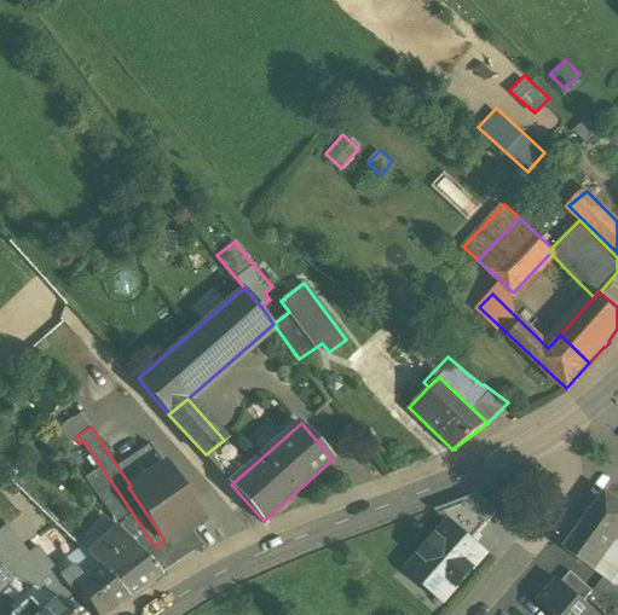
[(249,469),(224,440),(206,454),(231,485),(249,469)]
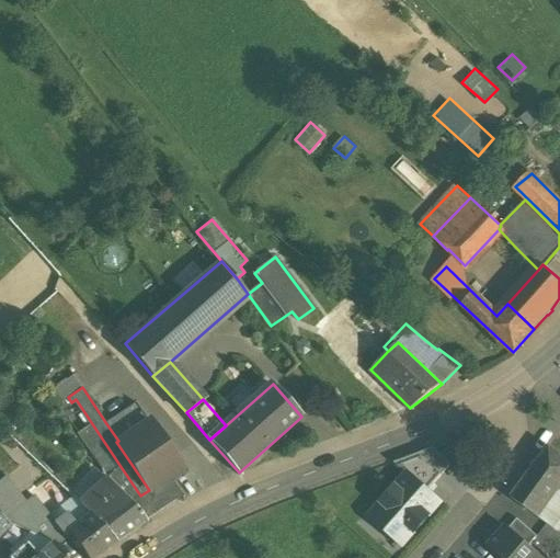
[(136,401),(105,422),(118,441),(147,420),(136,401)]
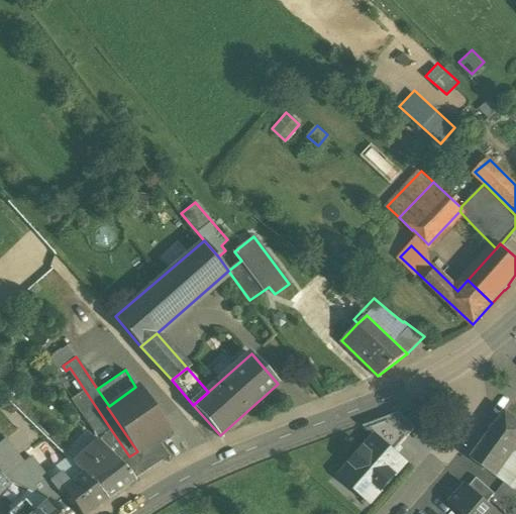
[(167,431),(135,387),(109,406),(107,407),(137,451),(156,438),(167,431)]
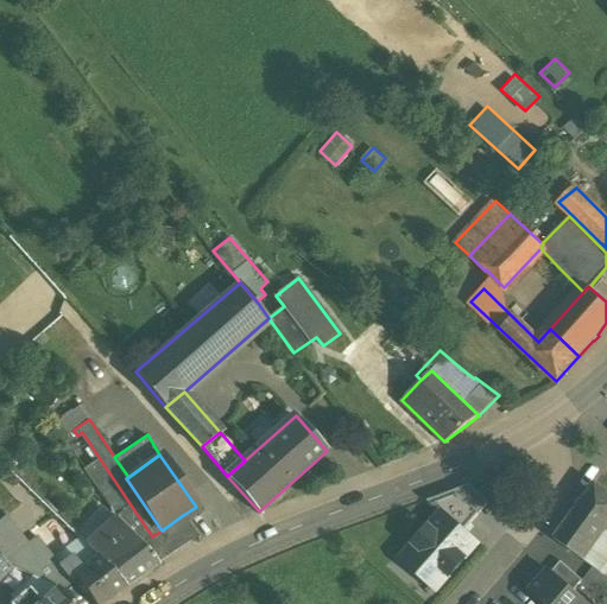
[(606,488),(595,481),(555,536),(583,558),(606,527),(606,488)]
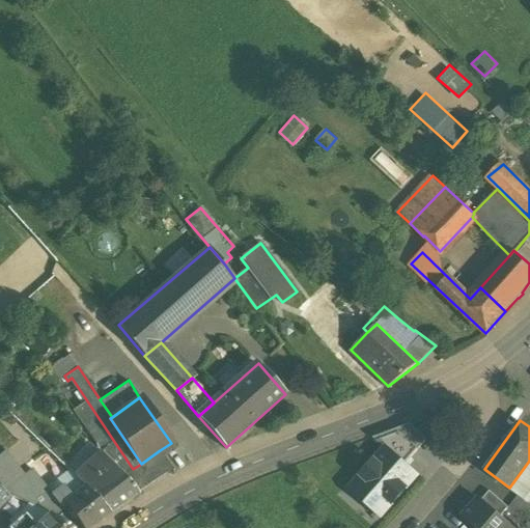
[(411,423),(375,436),(386,445),(406,462),(428,438),(411,423)]
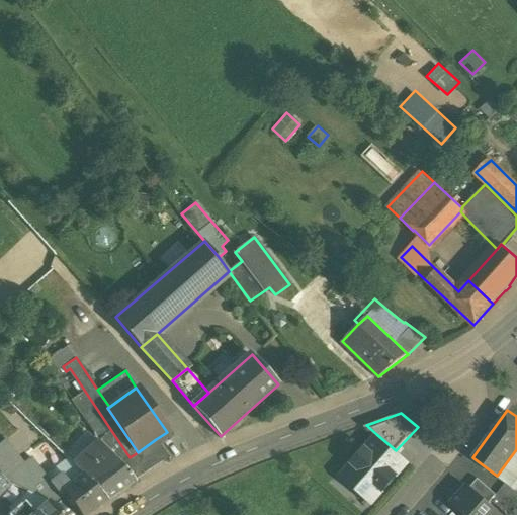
[(138,452),(130,457),(110,429),(98,440),(113,455),(112,456),(134,480),(135,479),(159,461),(154,454),(162,448),(156,439),(138,452)]
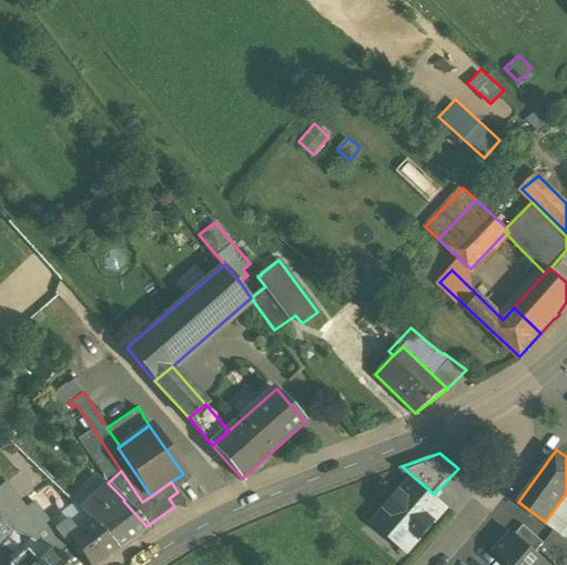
[(372,522),(408,554),(449,508),(434,494),(413,476),(372,522)]
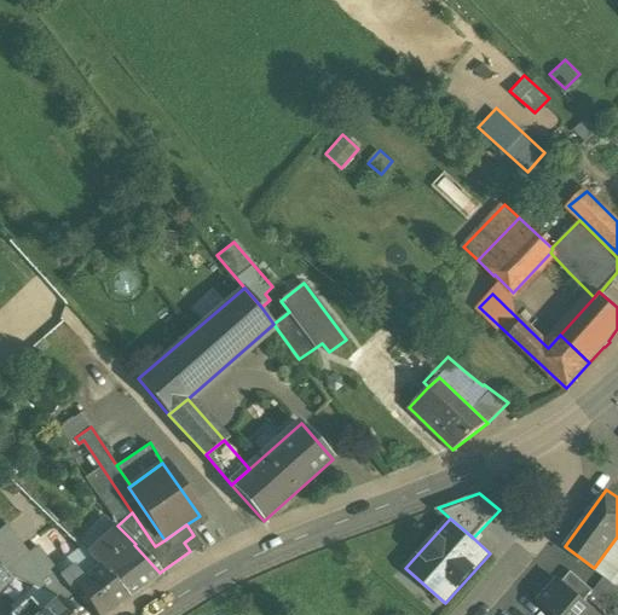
[(116,524),(88,552),(99,564),(131,596),(142,590),(148,586),(146,585),(163,574),(161,572),(160,573),(134,545),(136,544),(117,526),(116,524)]
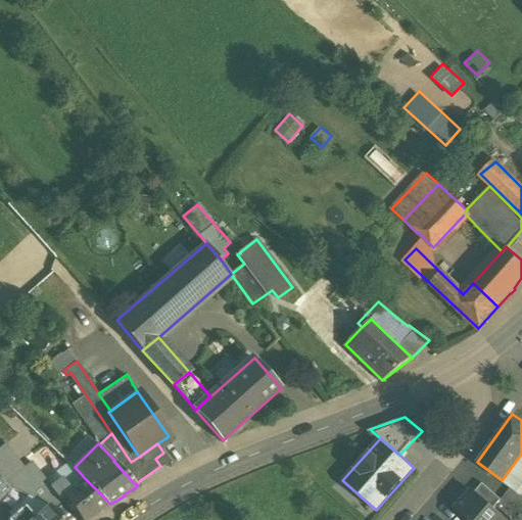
[(5,450),(0,454),(0,475),(3,479),(18,467),(5,450)]
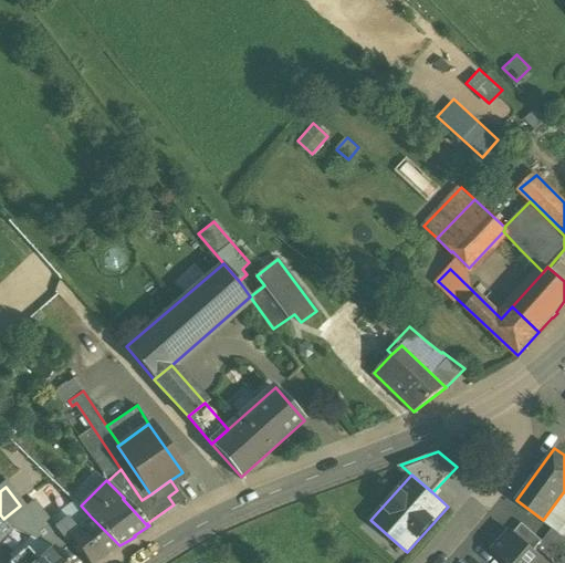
[(564,491),(543,520),(560,532),(564,525),(564,491)]
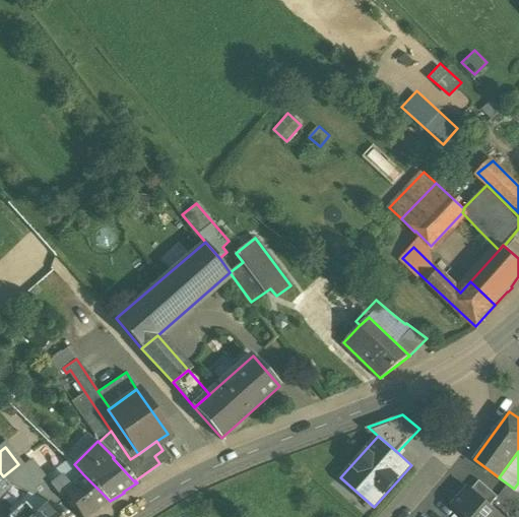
[(34,458),(6,479),(7,480),(12,483),(22,488),(44,471),(34,458)]
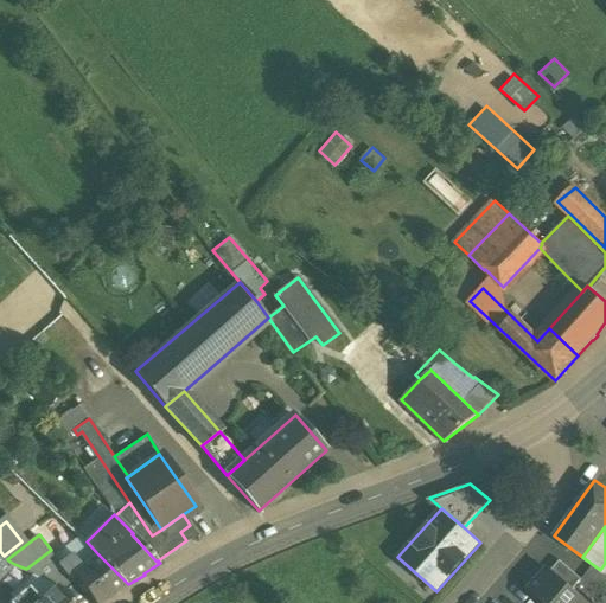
[(51,550),(26,569),(59,585),(62,589),(72,581),(59,565),(62,564),(51,550)]
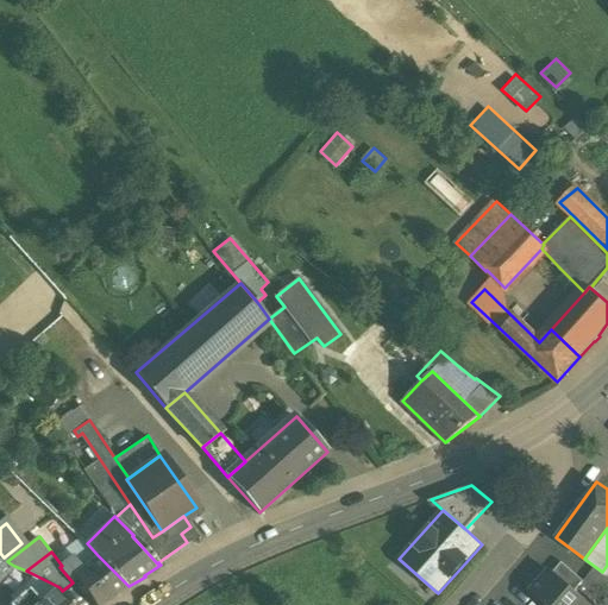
[(62,566),(60,567),(73,583),(77,580),(73,574),(83,566),(75,555),(62,566)]
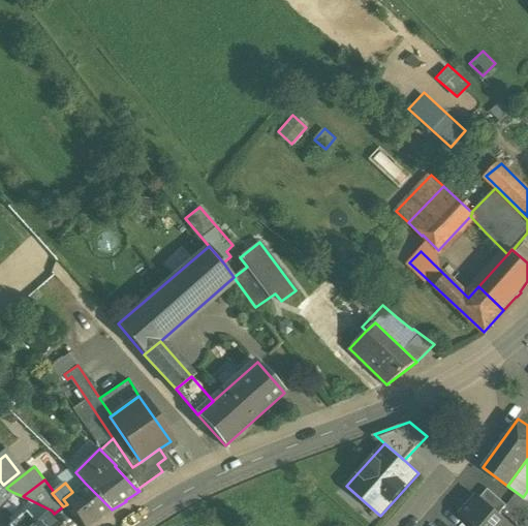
[(72,492),(63,499),(67,504),(84,525),(89,525),(112,509),(85,483),(72,492)]
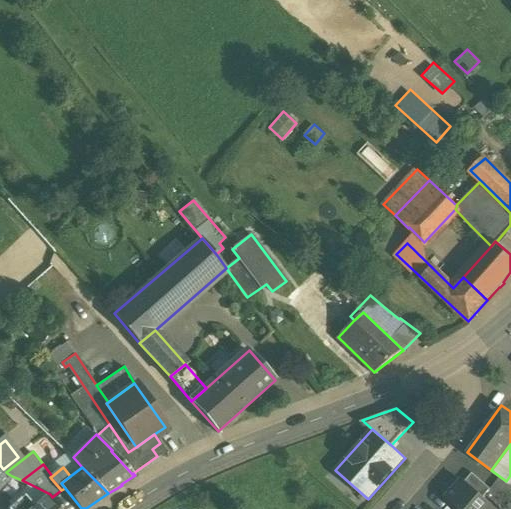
[(491,488),(473,472),(465,481),(483,497),(491,488)]
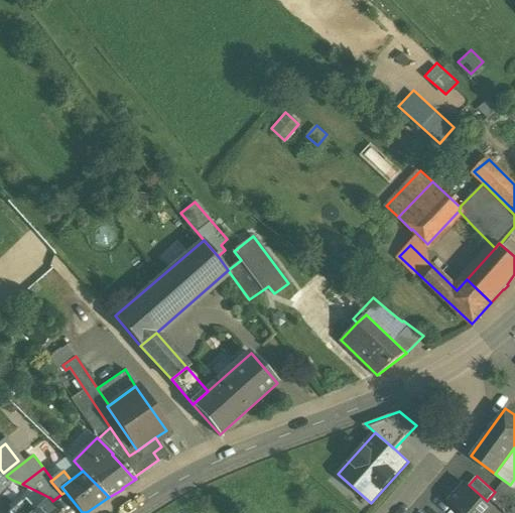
[(7,477),(1,483),(4,487),(12,480),(7,477)]
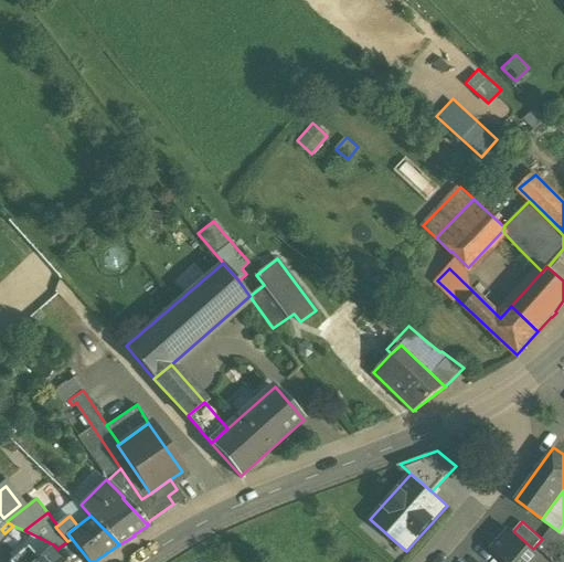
[(513,531),(511,529),(493,549),(507,561),(549,561),(533,549),(513,531)]
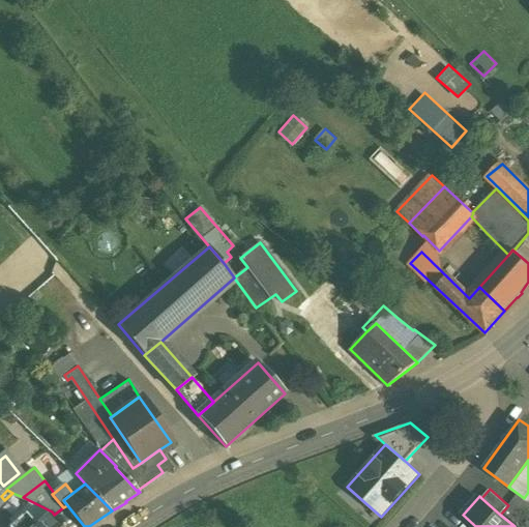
[(52,511),(35,524),(25,511),(8,526),(65,526),(54,515),(52,511)]
